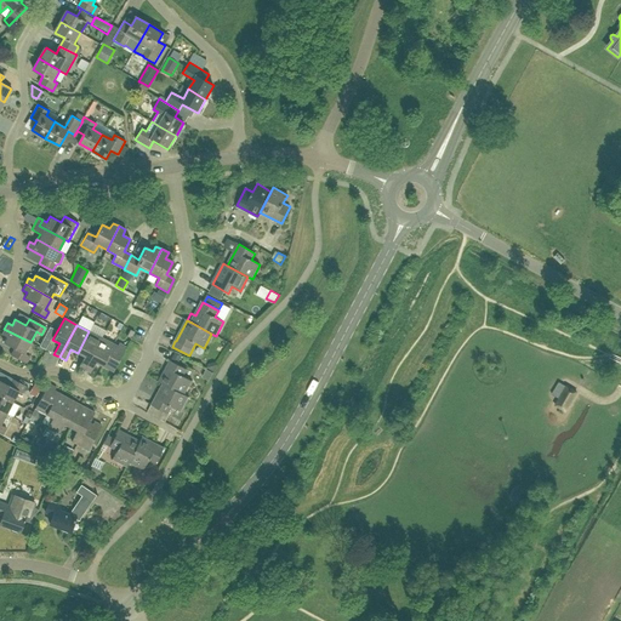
[(24,354),(30,342),(4,329),(1,335),(5,337),(3,342),(13,348),(10,355),(26,364),(29,357),(24,354)]
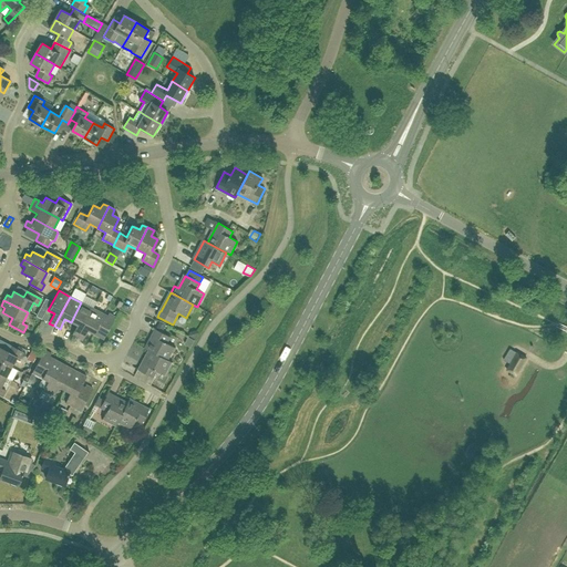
[(76,338),(92,309),(81,302),(71,322),(76,326),(72,334),(76,338)]
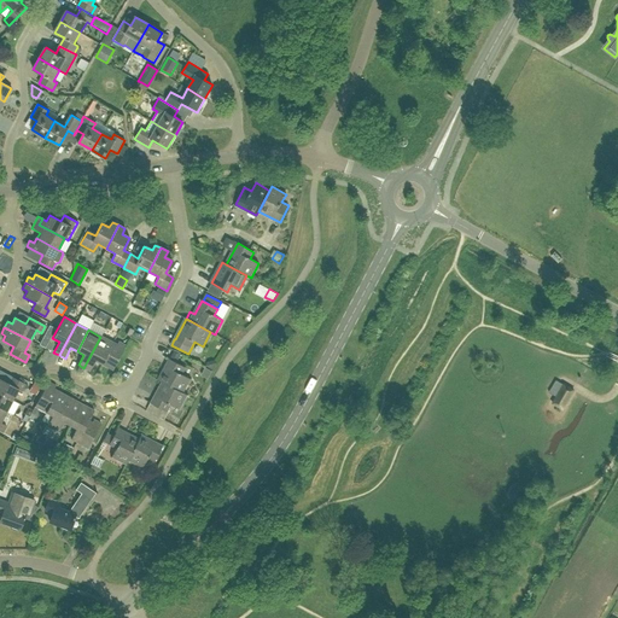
[(101,365),(112,343),(100,337),(83,368),(89,371),(94,361),(101,365)]
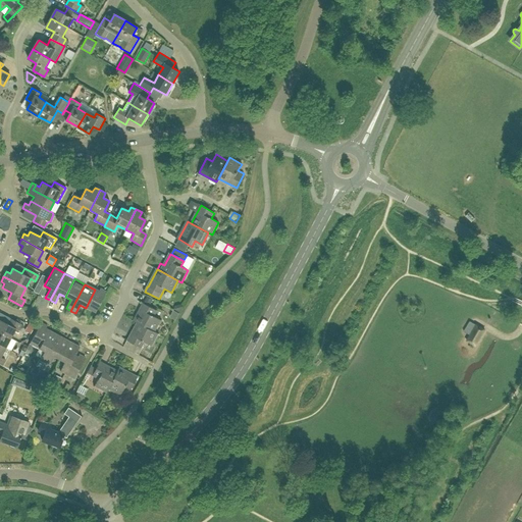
[(95,290),(86,308),(95,313),(106,292),(100,289),(98,291),(95,290)]
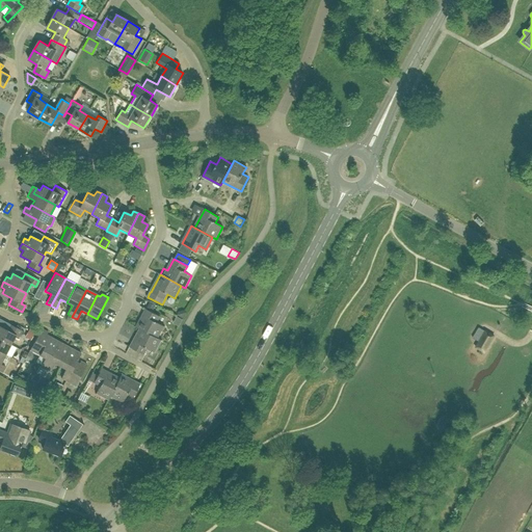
[(154,312),(156,306),(150,302),(147,308),(154,312)]
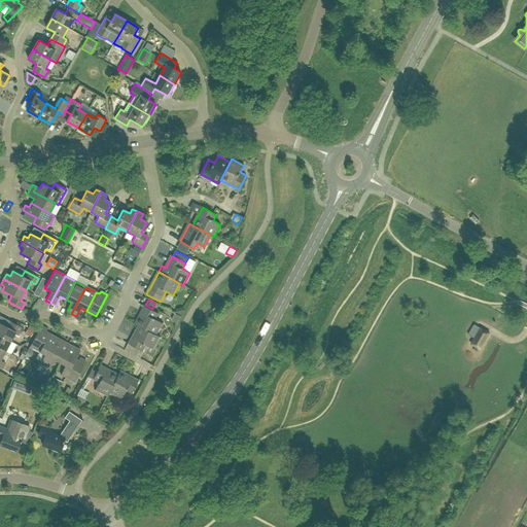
[(135,324),(139,326),(156,336),(163,323),(155,319),(159,314),(145,307),(135,324)]
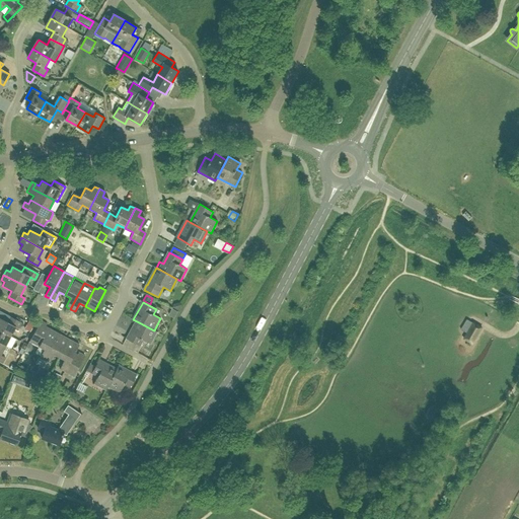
[(0,330),(10,337),(15,326),(18,328),(21,322),(9,316),(6,322),(0,318),(0,330)]
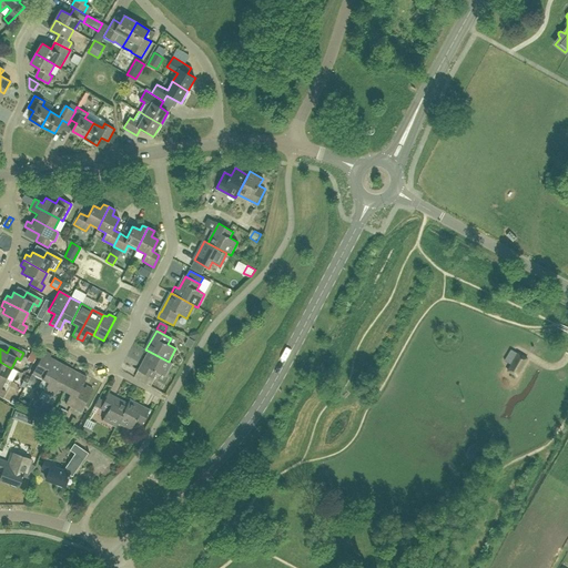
[(42,379),(52,359),(49,357),(51,355),(43,351),(31,374),(42,379)]
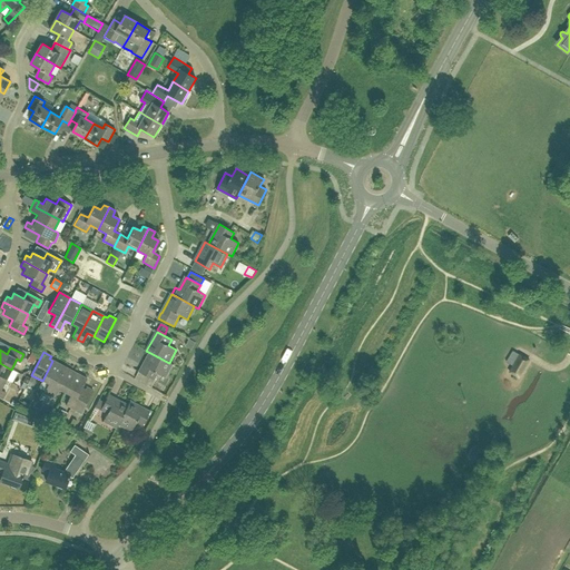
[(173,365),(169,363),(150,353),(140,372),(155,380),(158,374),(166,379),(173,365)]
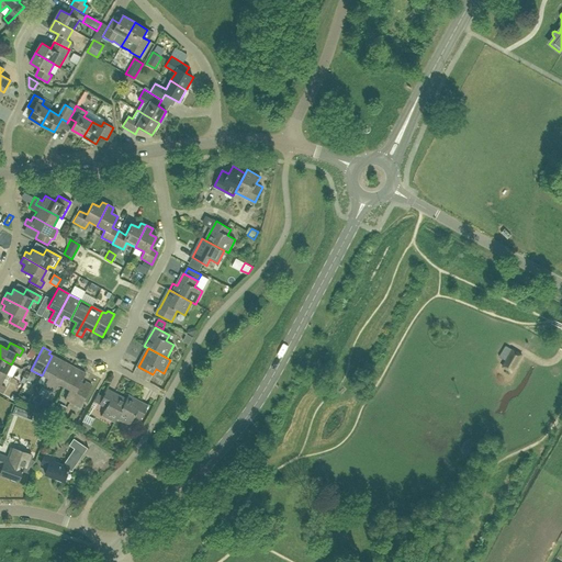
[(512,373),(521,356),(513,349),(502,367),(512,373)]
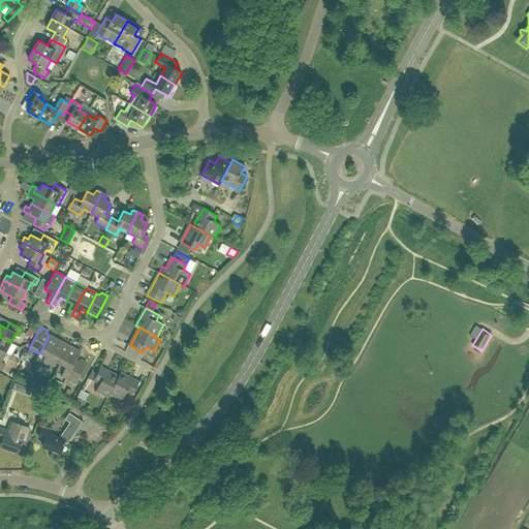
[(44,368),(59,340),(49,335),(39,353),(44,356),(39,365),(44,368)]
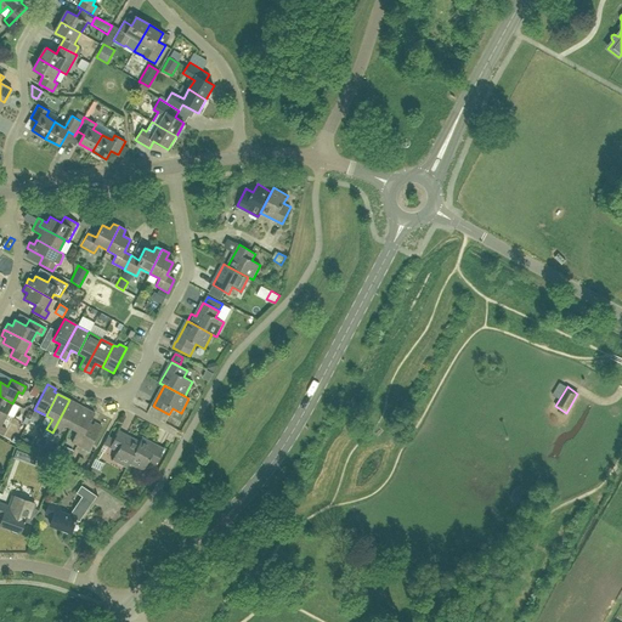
[(0,411),(6,414),(12,403),(0,396),(0,411)]
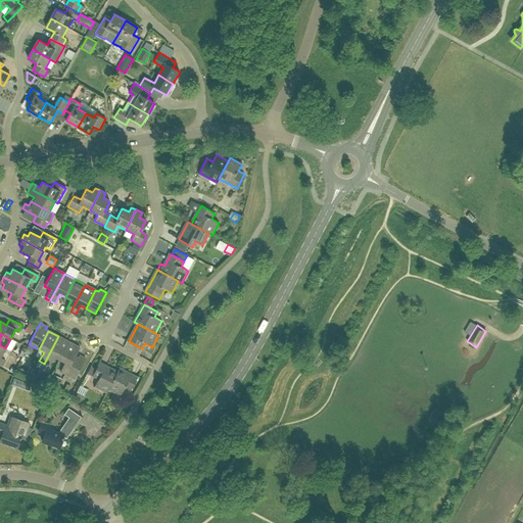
[(59,361),(68,342),(58,336),(44,364),(49,366),(53,358),(59,361)]
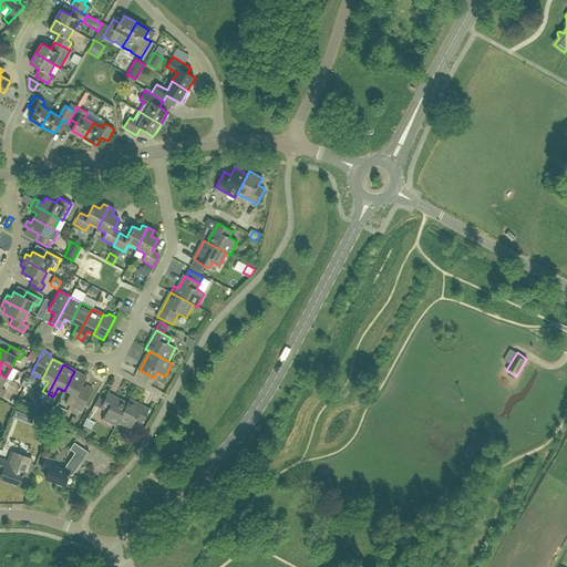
[(81,387),(86,377),(74,371),(64,391),(70,393),(64,403),(70,406),(81,387)]
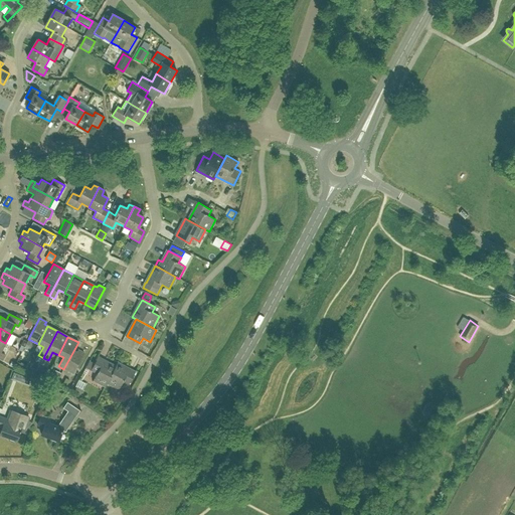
[(73,351),(63,369),(72,373),(83,353),(77,350),(76,352),(73,351)]
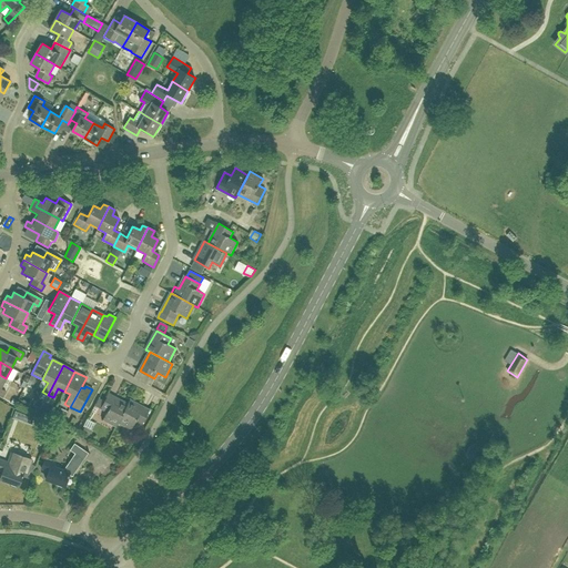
[(117,424),(127,405),(107,394),(99,409),(105,413),(102,421),(114,427),(117,424)]
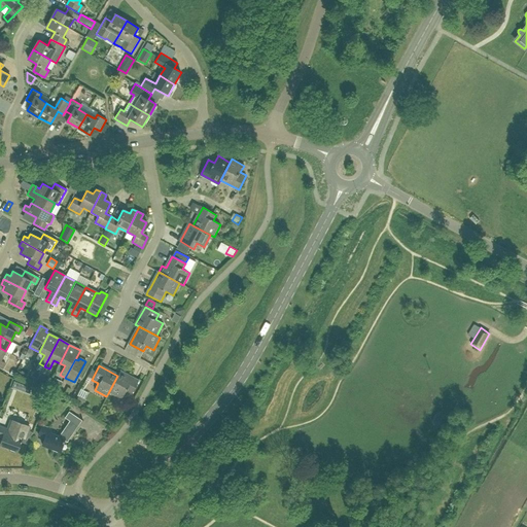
[(137,381),(119,372),(117,376),(108,393),(120,399),(125,392),(130,395),(133,391),(137,381)]
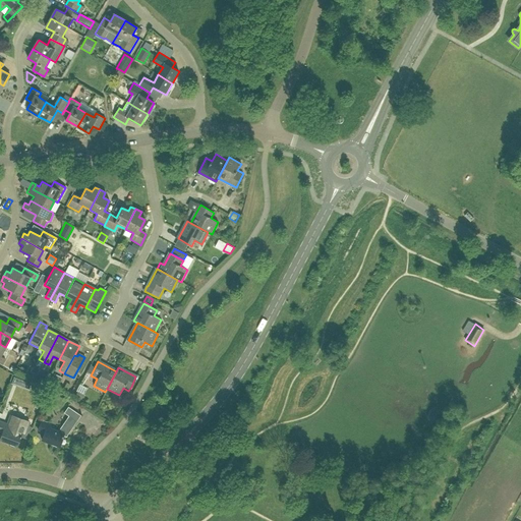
[(163,416),(166,410),(155,403),(152,409),(163,416)]
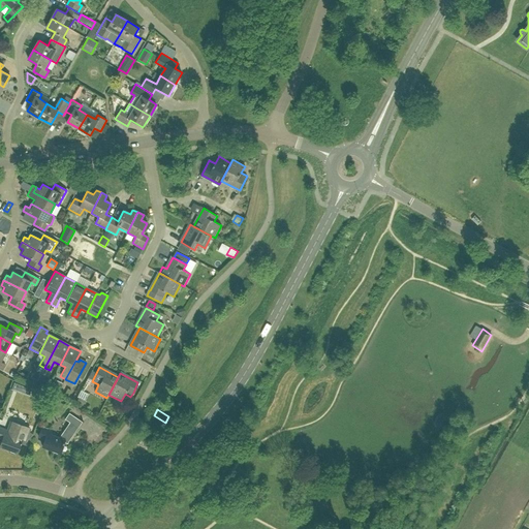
[(67,442),(80,424),(81,422),(68,413),(64,419),(69,423),(58,438),(49,435),(50,432),(40,429),(38,436),(44,438),(41,446),(59,453),(63,442),(67,444),(67,442)]
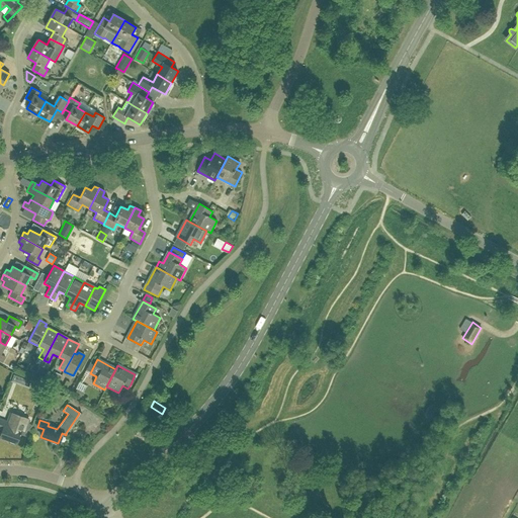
[(162,414),(151,407),(148,413),(159,419),(162,414)]
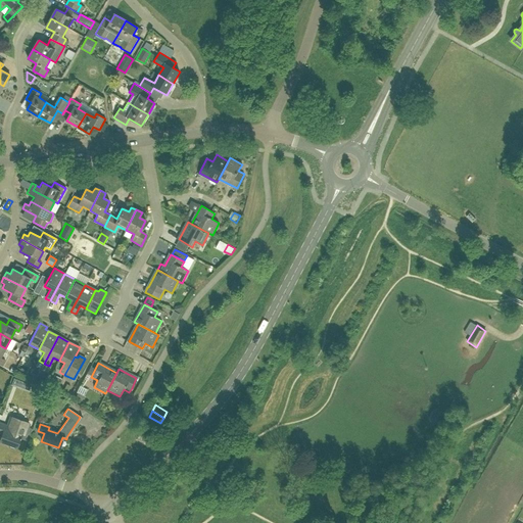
[(157,429),(160,423),(149,417),(145,423),(157,429)]
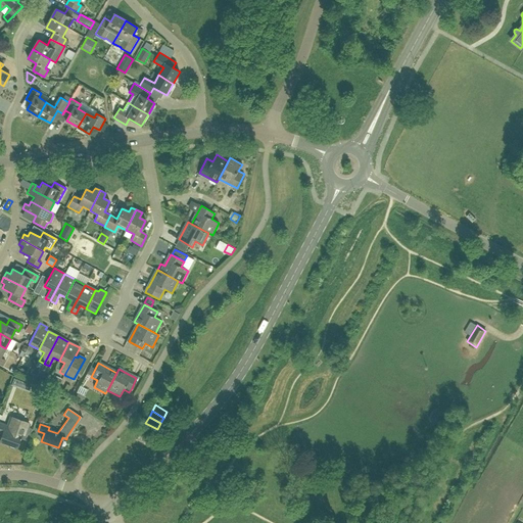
[(24,439),(29,424),(10,418),(7,427),(0,424),(0,432),(2,433),(0,438),(0,440),(16,447),(19,438),(24,439)]
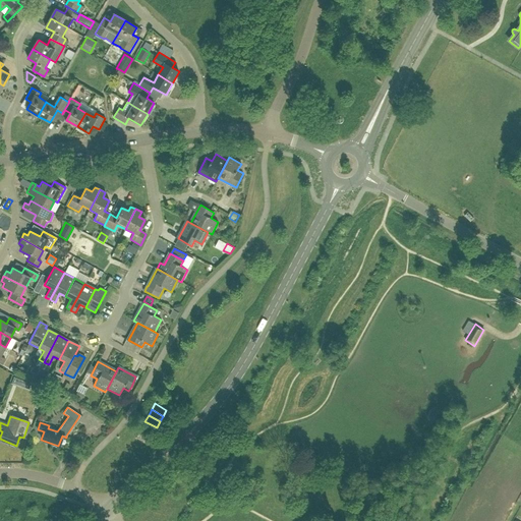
[(149,440),(141,436),(138,433),(136,438),(147,444),(149,440)]
